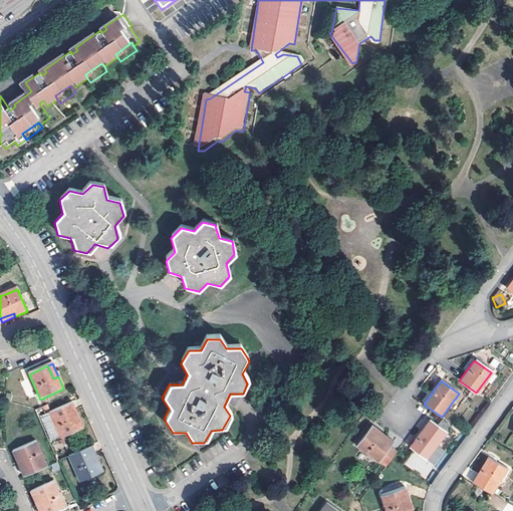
[(73,419),(77,417),(71,405),(67,407),(73,419)]
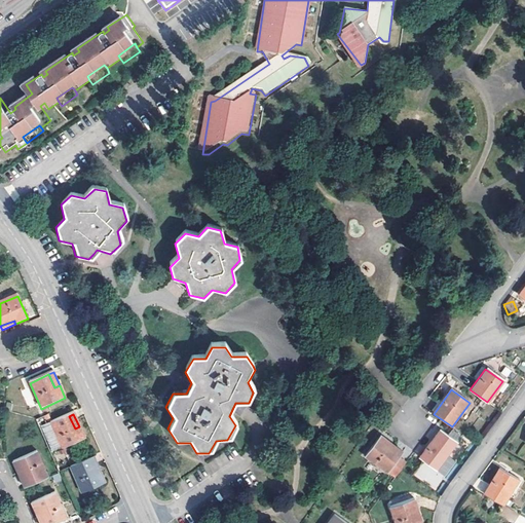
[(69,416),(51,424),(63,450),(85,440),(79,426),(75,428),(69,416)]
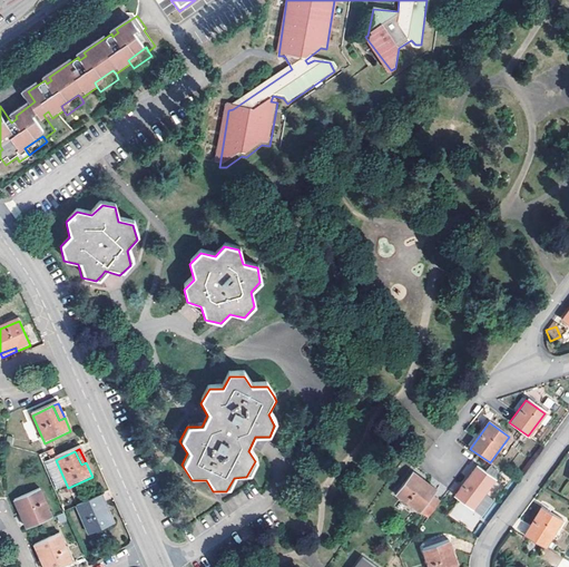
[(457,495),(454,499),(471,512),(494,481),(484,475),(477,469),(457,495)]
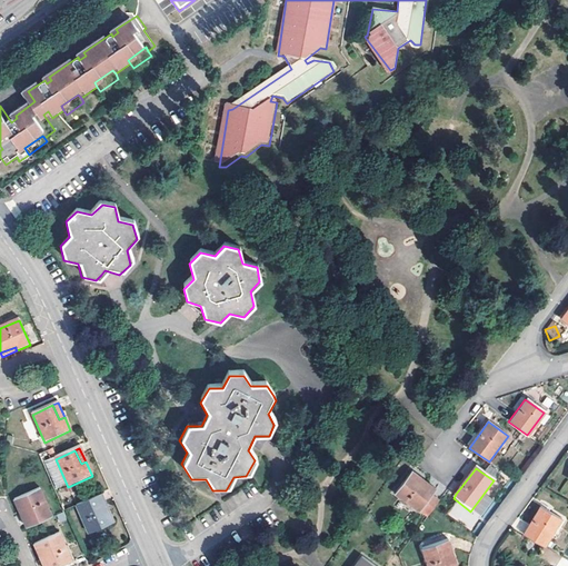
[(484,474),(494,480),(498,476),(488,468),(484,474)]
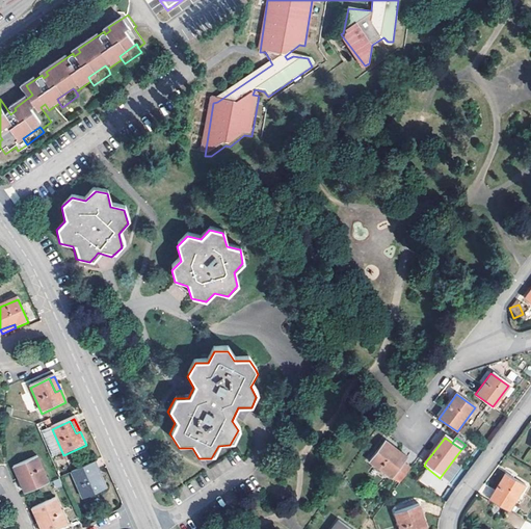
[(398,451),(383,441),(369,461),(399,484),(410,470),(402,464),(394,457),(396,455),(398,451)]
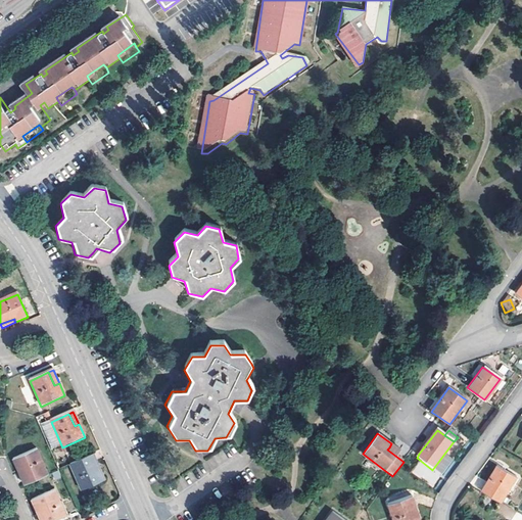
[(399,450),(391,443),(389,447),(387,450),(395,456),(399,450)]
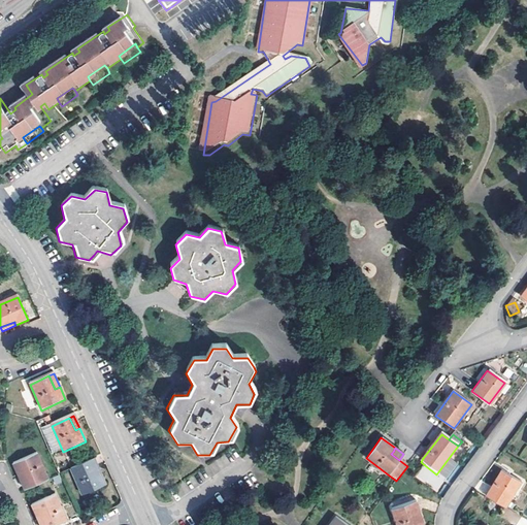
[(37,455),(13,464),(19,477),(21,476),(24,474),(30,488),(48,480),(37,455)]
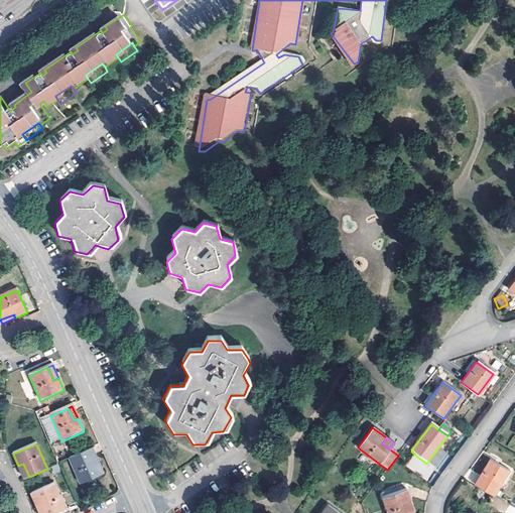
[(93,450),(88,452),(94,465),(96,464),(98,463),(93,450)]
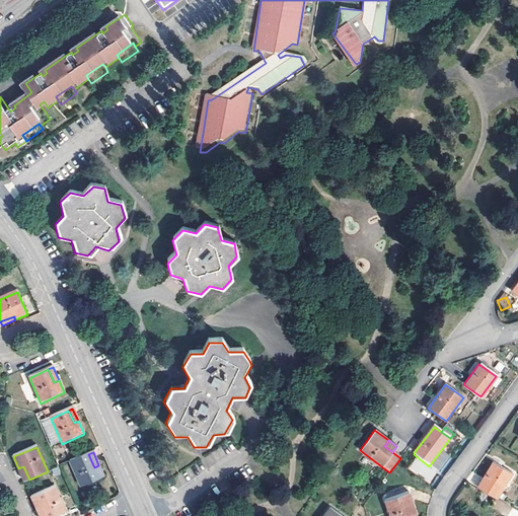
[(88,454),(70,462),(81,488),(104,477),(98,465),(96,466),(94,467),(88,454)]
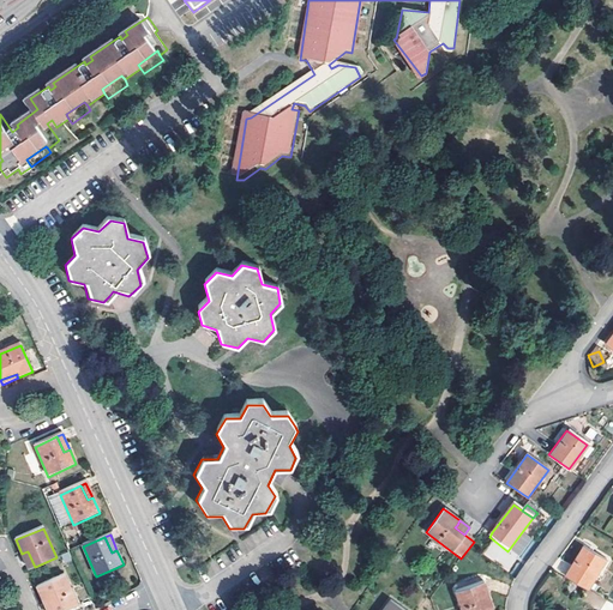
[(582,545),(564,575),(587,590),(606,559),(582,545)]
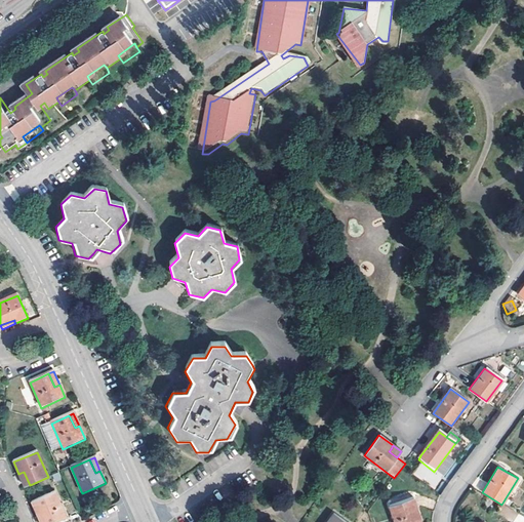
[(25,487),(30,485),(24,472),(21,473),(18,474),(25,487)]
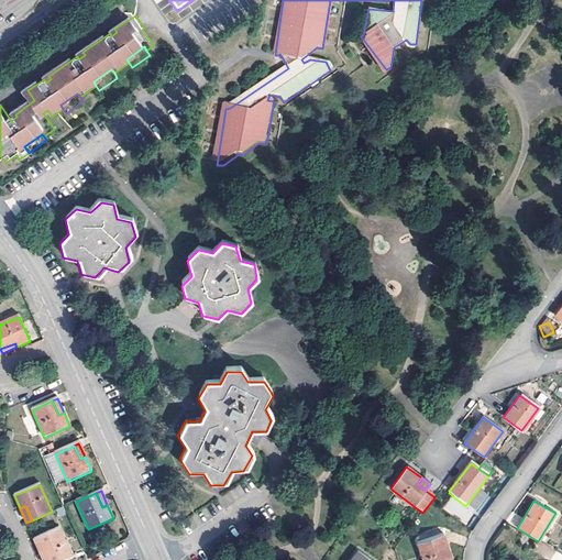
[(59,528),(40,537),(46,552),(43,553),(41,555),(43,559),(65,559),(72,557),(59,528)]
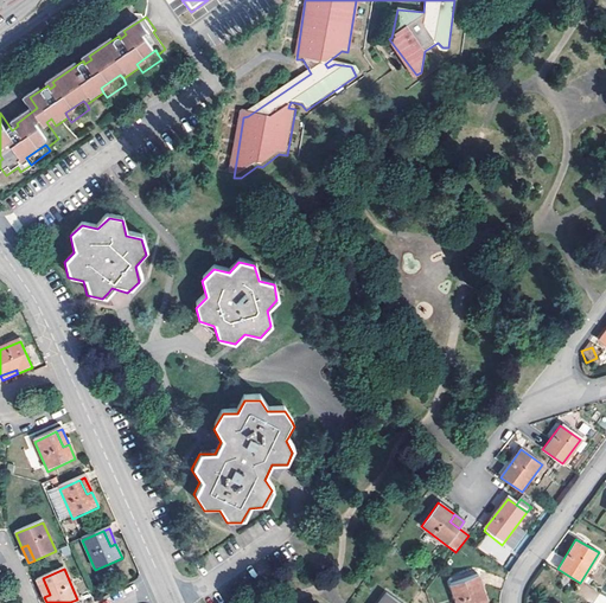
[(473,589),(482,587),(477,575),(470,577),(473,589)]
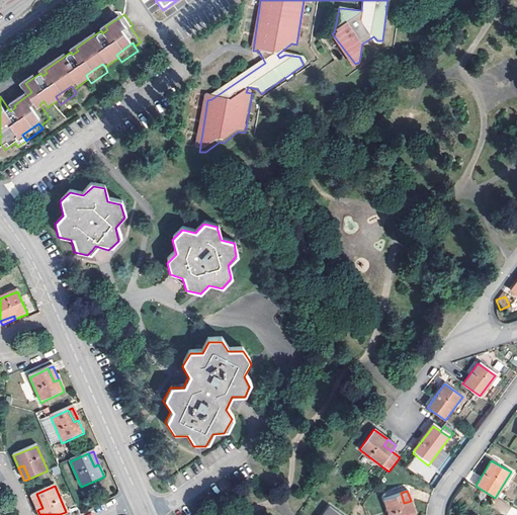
[(401,493),(383,499),(389,514),(415,514),(411,501),(404,503),(401,493)]
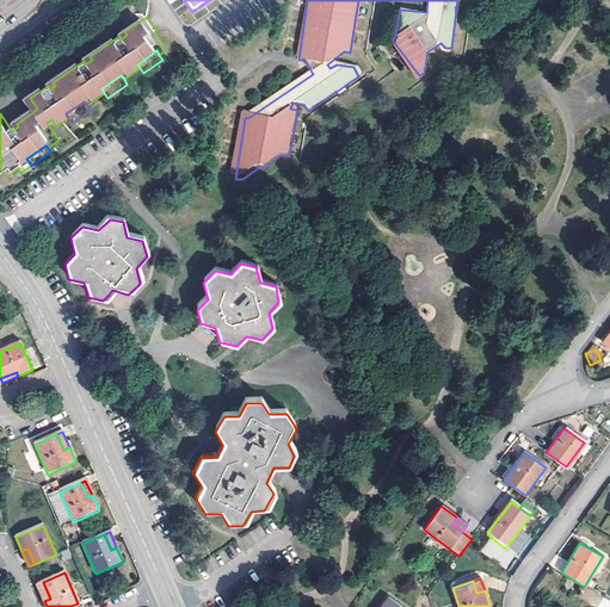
[(50,599),(43,582),(37,584),(44,601),(47,600),(50,599)]
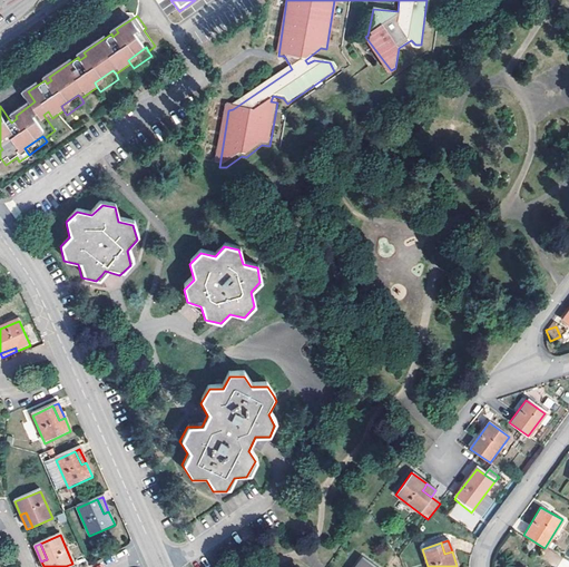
[(382,566),(365,554),(355,566),(382,566)]
